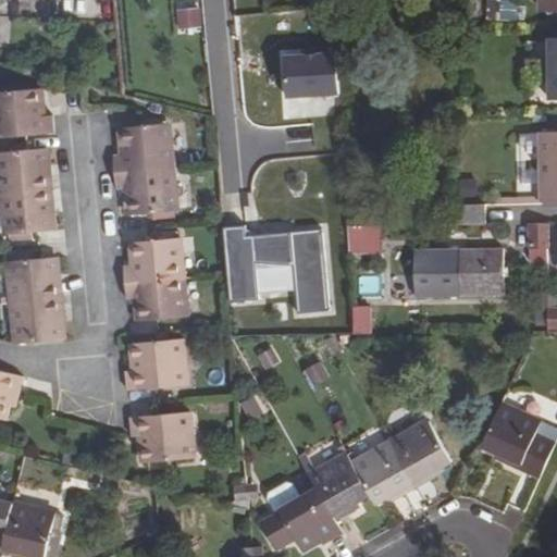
[(490,0),(490,20),(519,21),(519,0),(490,0)]
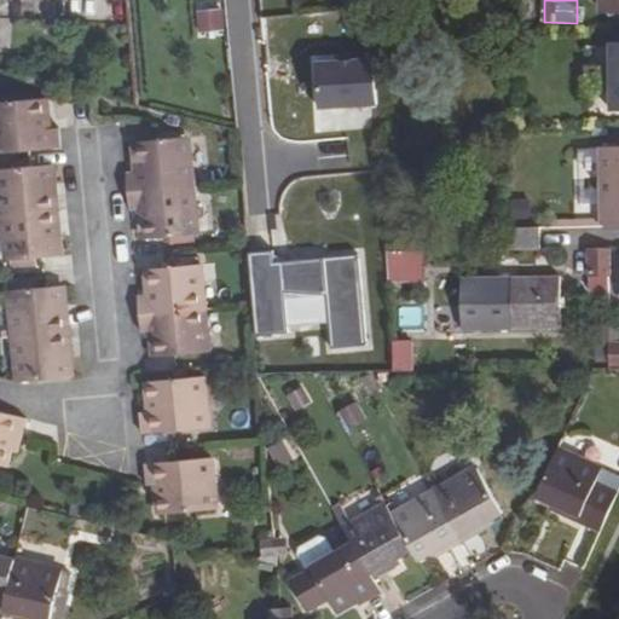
[(618,0),(600,0),(601,11),(618,11),(618,0)]
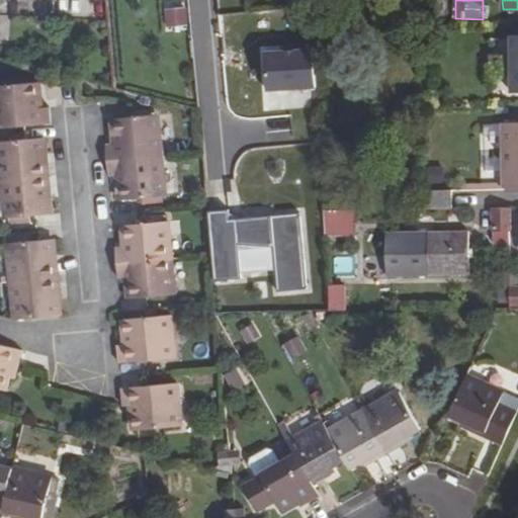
[(452,2),(436,1),(435,18),(450,19),(452,2)]
